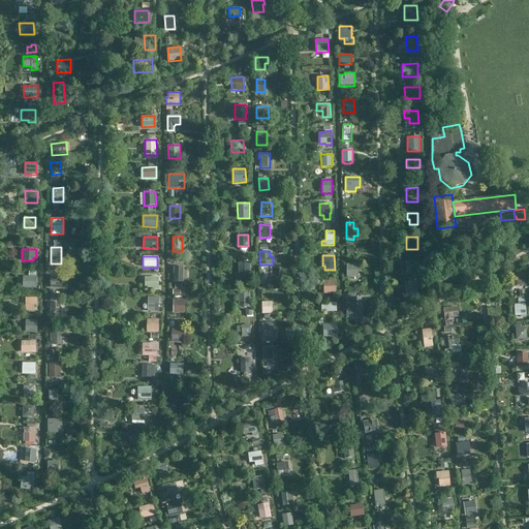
[(405,260),(406,275),(416,275),(415,260),(405,260)]
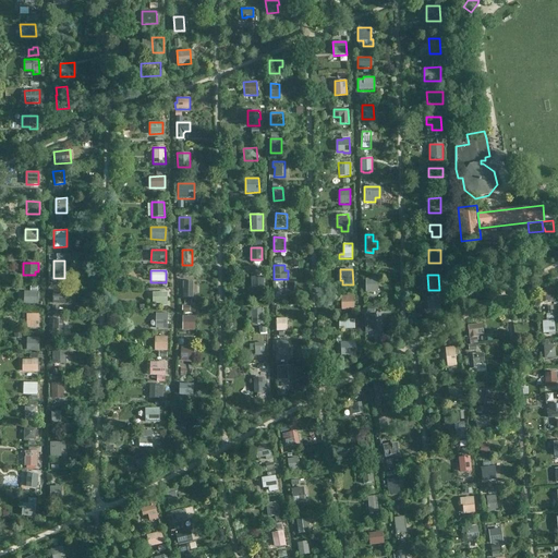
[(265,292),(264,276),(251,277),(252,293),(265,292)]
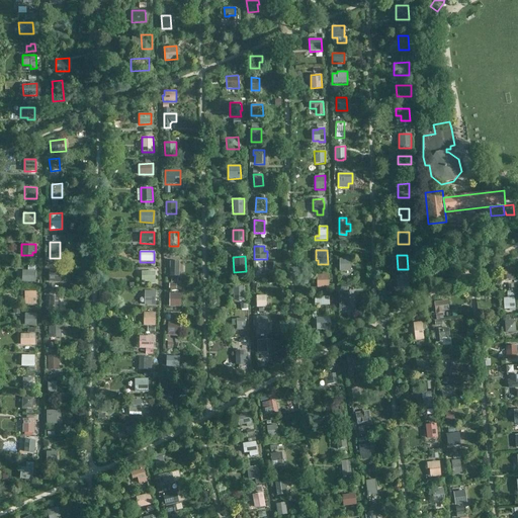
[(351,271),(351,258),(339,258),(339,271),(351,271)]
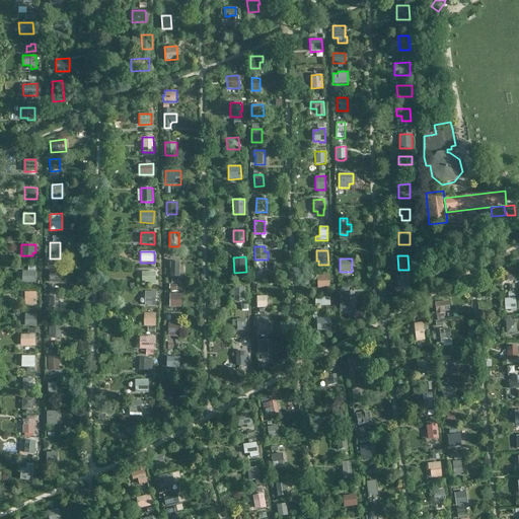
[(180,262),(170,261),(170,277),(179,277),(180,262)]
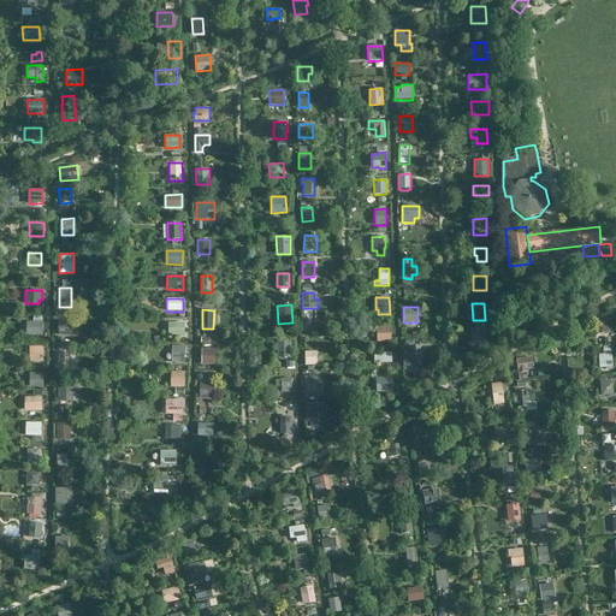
[(610,332),(610,317),(599,317),(599,320),(596,320),(597,333),(610,332)]
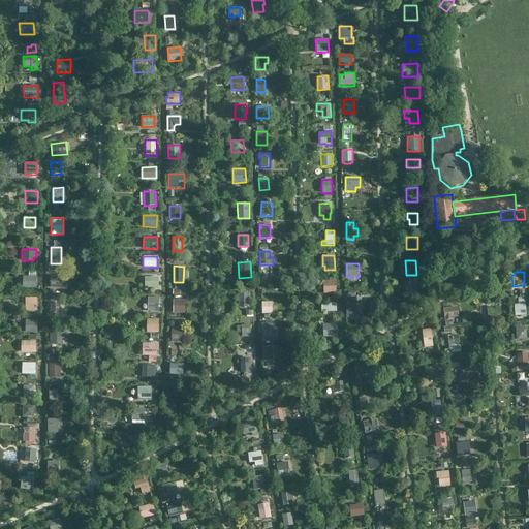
[(35,288),(36,277),(23,276),(23,288),(35,288)]
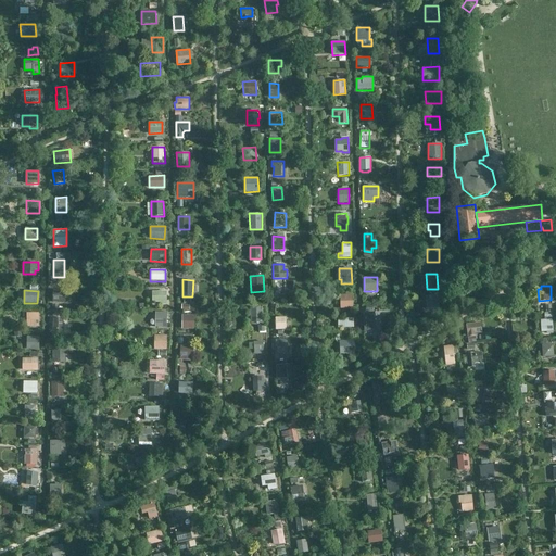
[(67,290),(53,290),(52,302),(66,303),(67,290)]
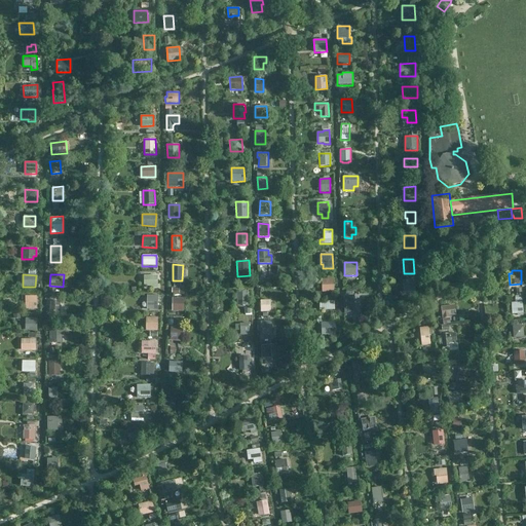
[(157,275),(144,275),(144,286),(152,286),(152,289),(158,289),(157,275)]
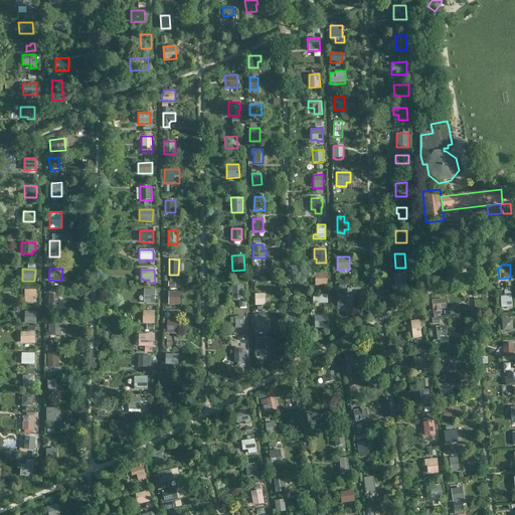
[(327,286),(326,273),(315,273),(315,286),(327,286)]
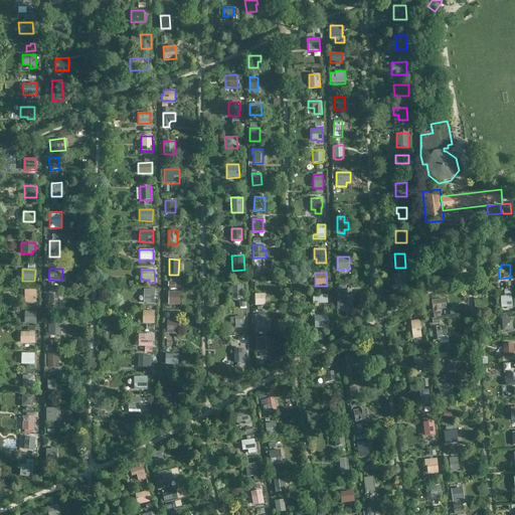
[(406,274),(391,275),(392,288),(407,287),(406,274)]
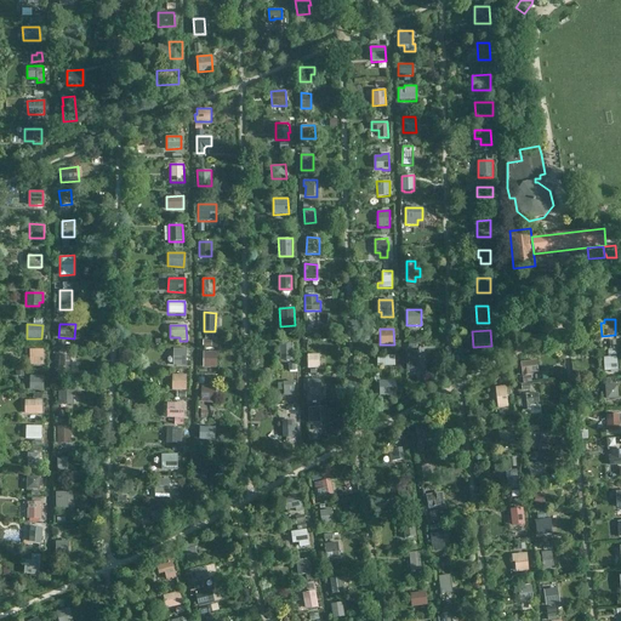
[(279,345),(280,360),(294,360),(292,343),(279,345)]
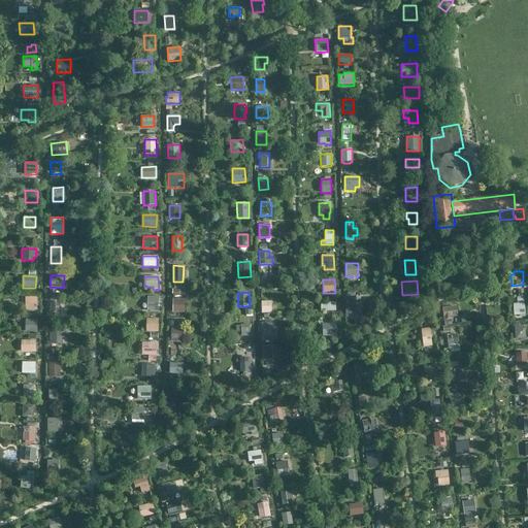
[(159,296),(147,296),(147,311),(159,311),(159,296)]
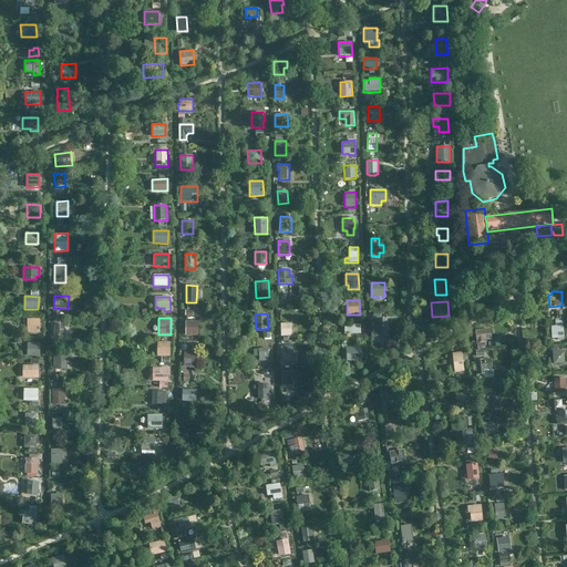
[(382,338),(382,318),(373,318),(373,332),(371,332),(371,338),(382,338)]
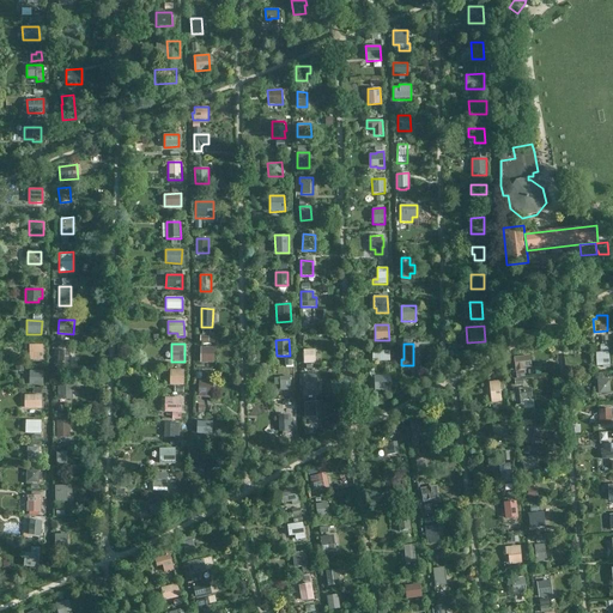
[(43,360),(43,345),(29,345),(30,360),(43,360)]
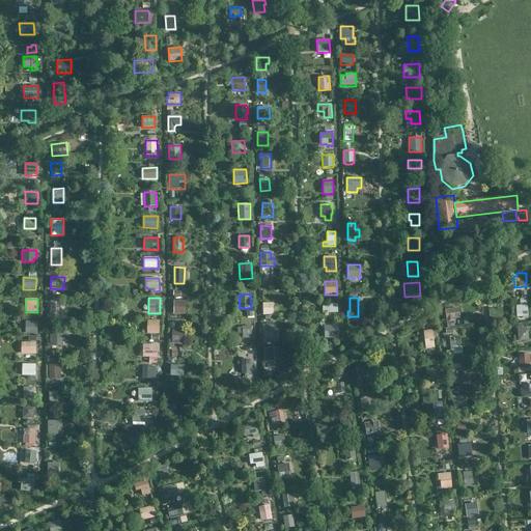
[(186,314),(186,301),(174,301),(173,314),(186,314)]
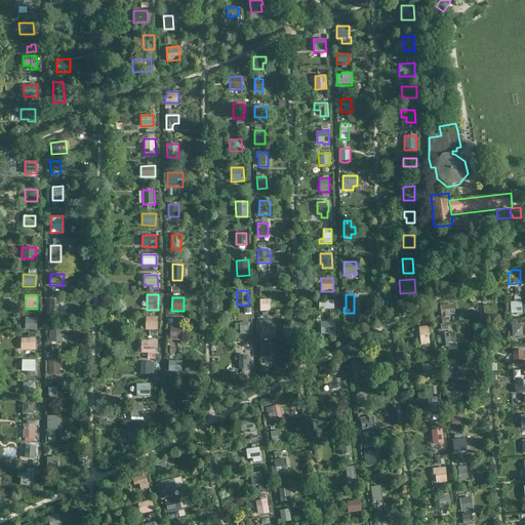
[(259,299),(259,311),(270,311),(270,299),(259,299)]
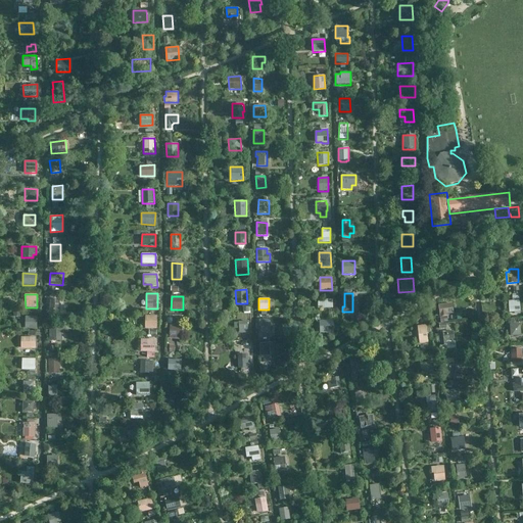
[(59,312),(59,299),(49,299),(49,311),(59,312)]
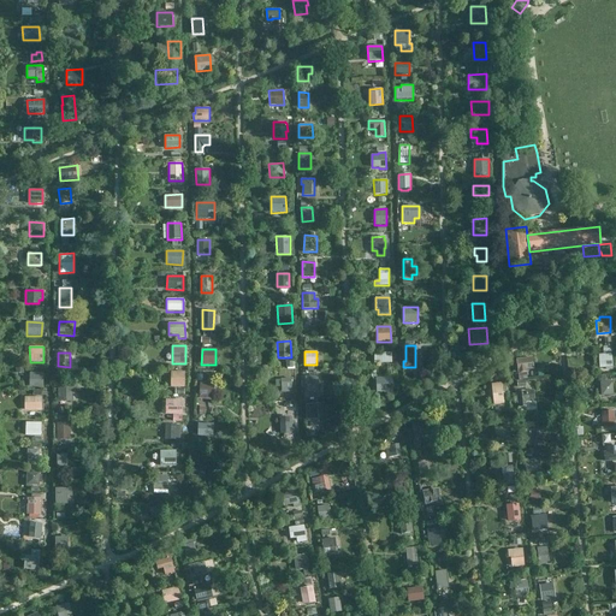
[(391,362),(391,353),(374,353),(374,363),(391,362)]
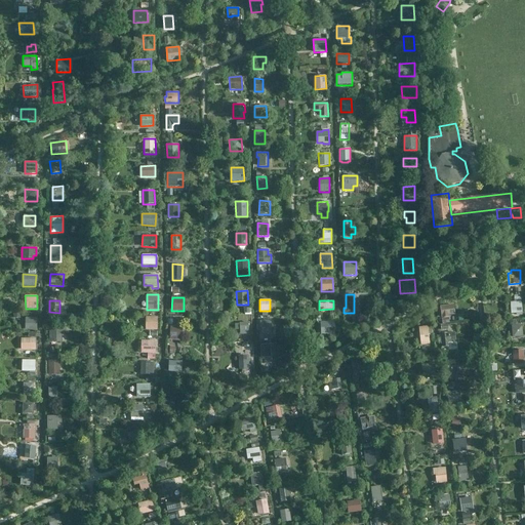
[(522,315),(522,300),(510,301),(511,314),(516,313),(516,315),(522,315)]
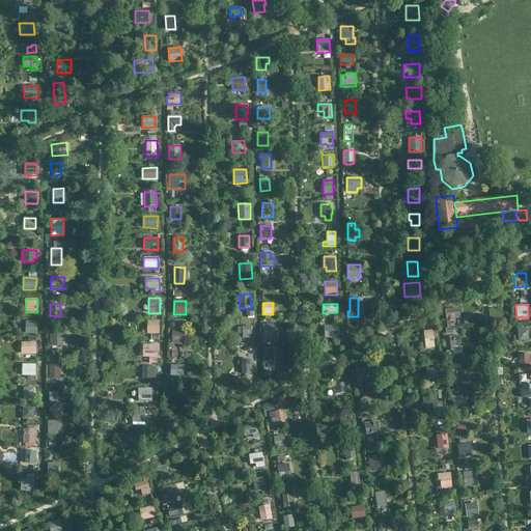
[(446,322),(454,320),(454,318),(460,318),(459,308),(445,309),(446,322)]
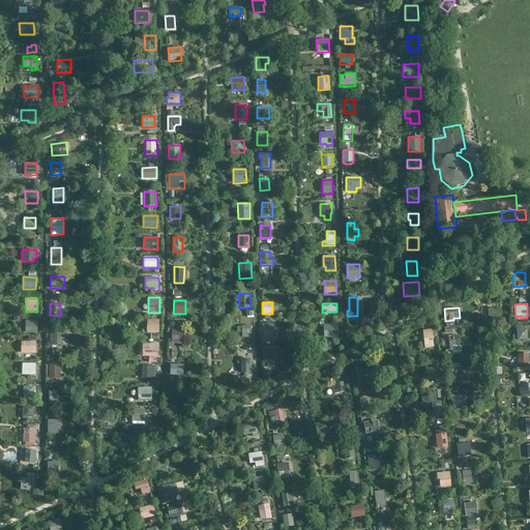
[(158,333),(159,320),(147,320),(147,333),(158,333)]
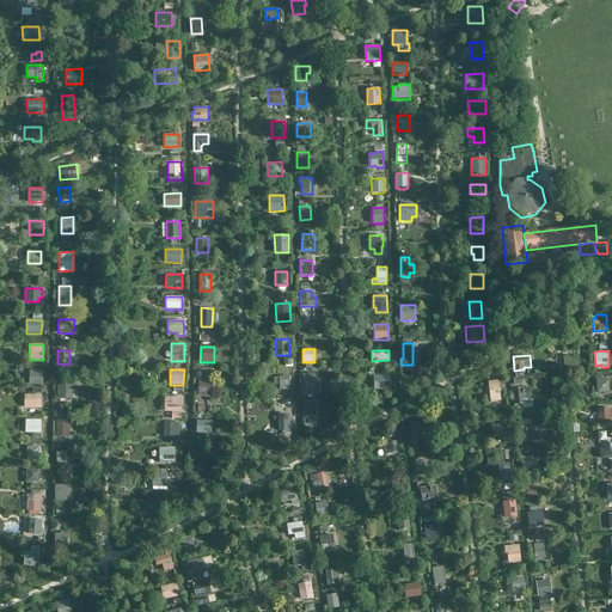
[(43,371),(29,371),(29,384),(43,385),(43,371)]
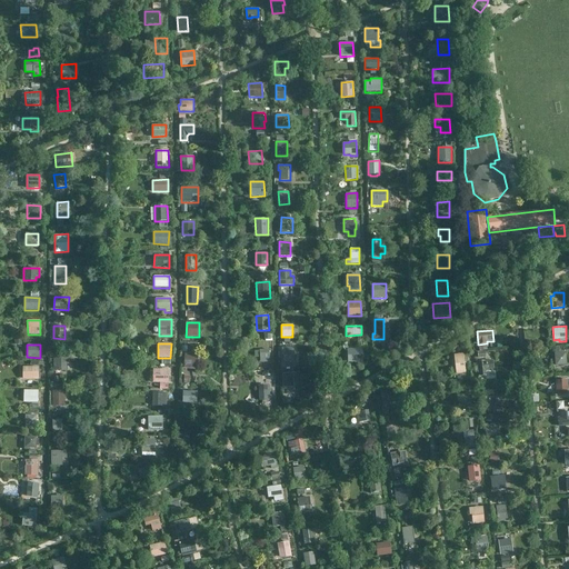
[(281,348),(282,363),(295,362),(293,347),(281,348)]
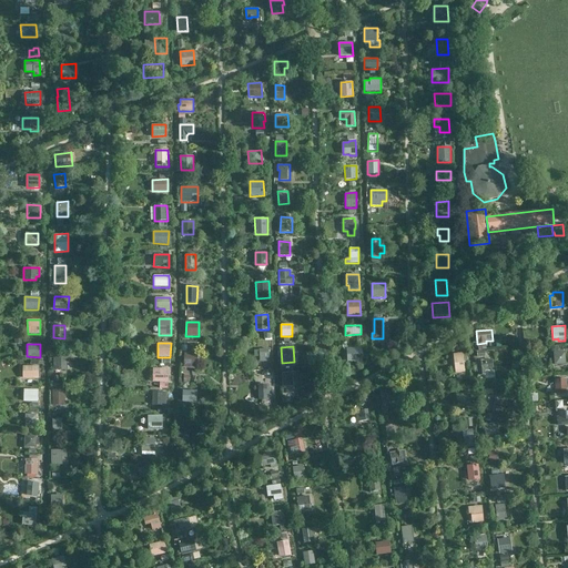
[(362,361),(362,347),(346,348),(347,362),(362,361)]
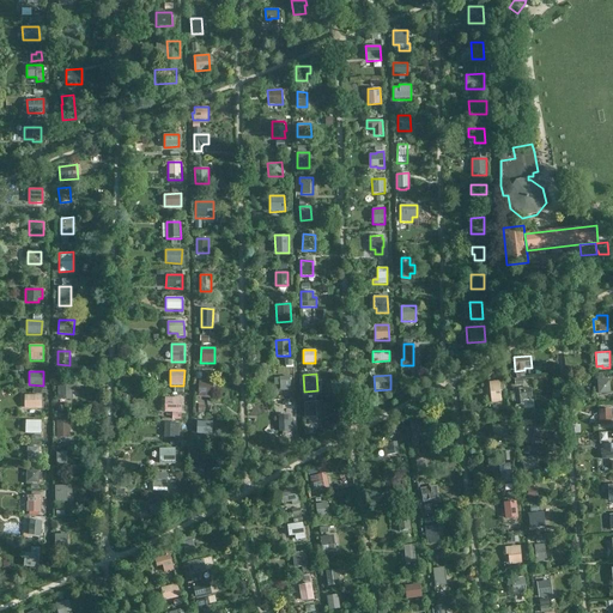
[(291,390),(290,376),(280,377),(280,390),(291,390)]
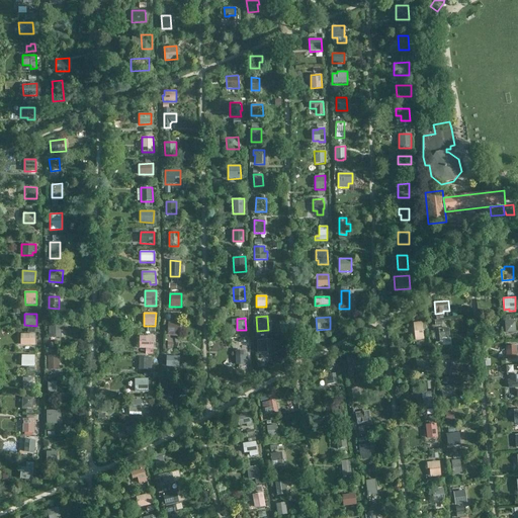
[(180,321),(168,321),(168,335),(179,336),(180,321)]
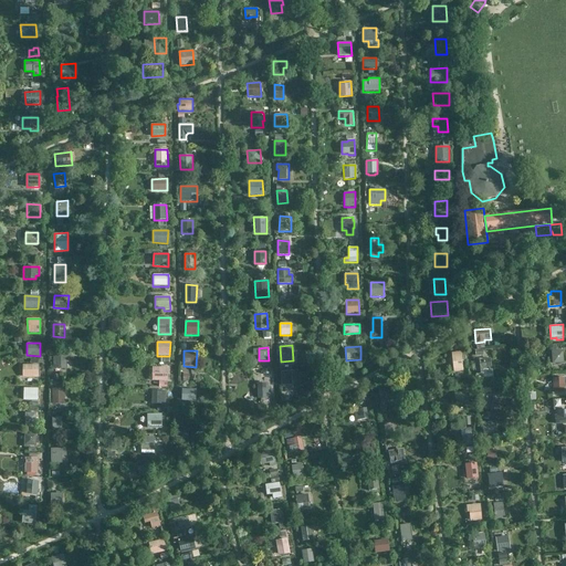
[(563,350),(552,350),(553,364),(564,363),(563,350)]
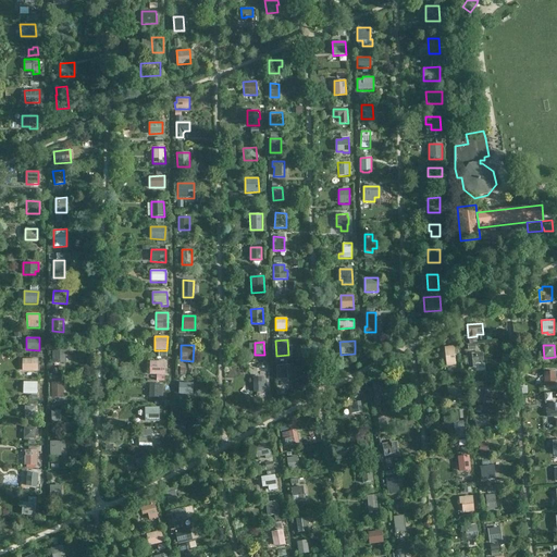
[(456,366),(454,346),(444,347),(446,366),(456,366)]
